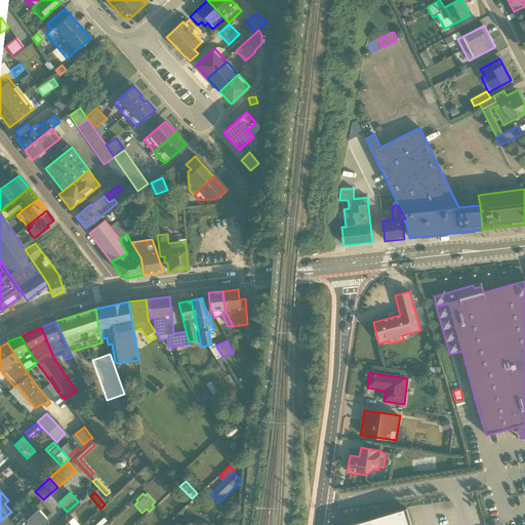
[(0,522),(0,524),(43,524),(50,519),(36,503),(33,507),(25,499),(11,512),(0,522)]
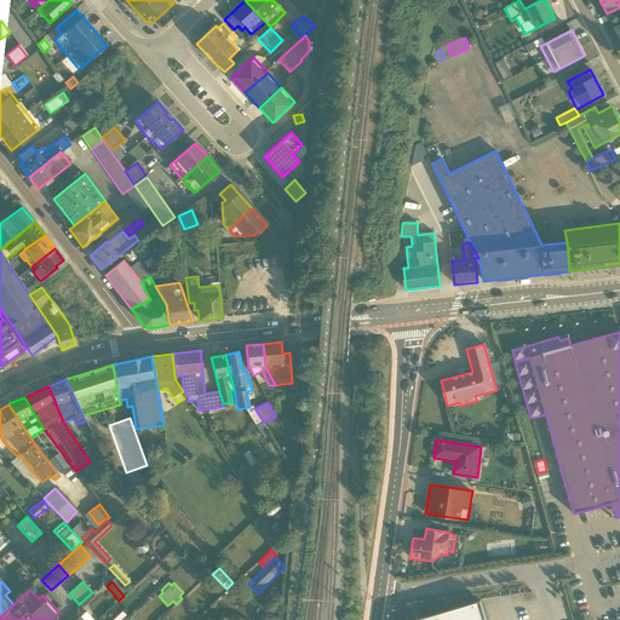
[(486,619),(480,597),(402,619),(486,619)]
